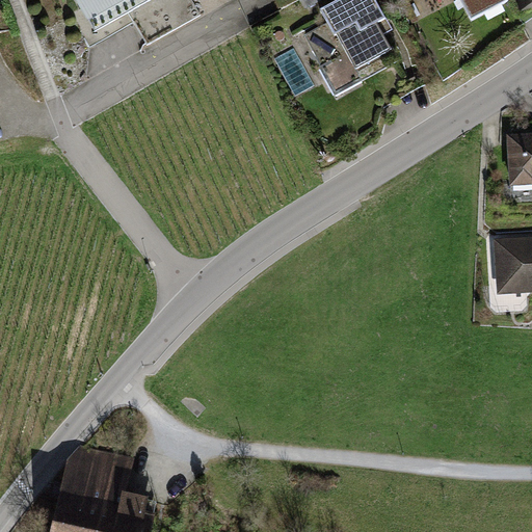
[(193,0),(75,0),(94,32),(128,14),(148,48),(203,17),(193,0)]
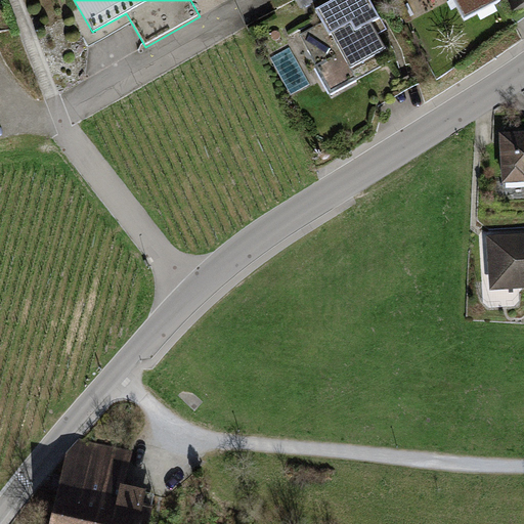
[(369,0),(336,0),(317,10),(322,20),(298,35),(331,90),(392,55),(372,19),(380,15),(369,0)]
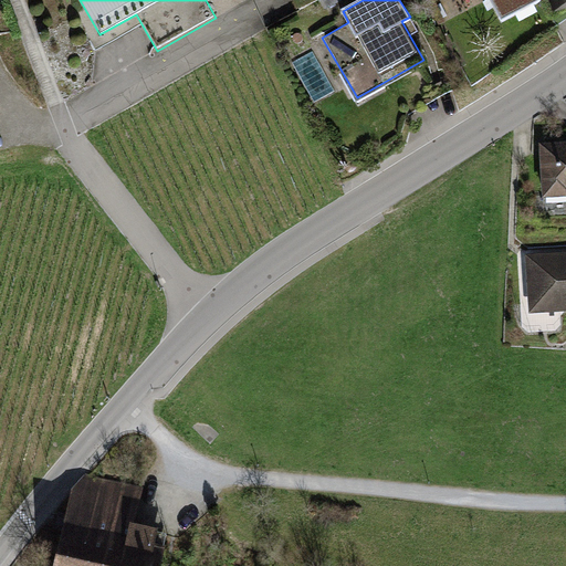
[(490,0),(502,21),(542,0),(490,0)]
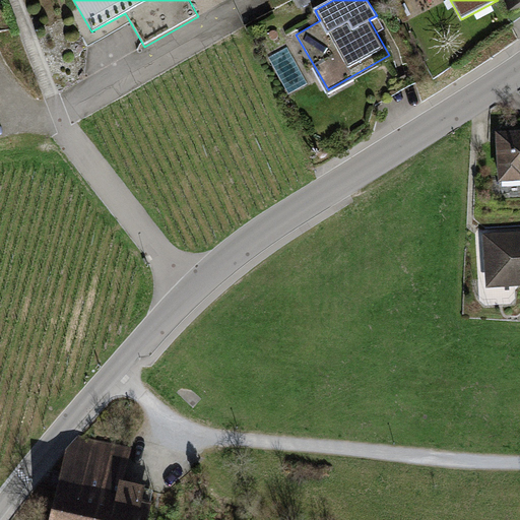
[(519,132),(502,134),(505,176),(519,174),(519,132)]
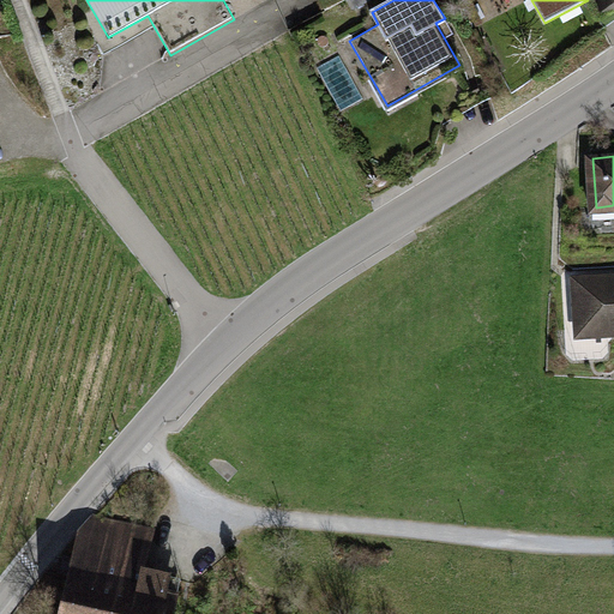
[(613,272),(572,276),(578,341),(613,337),(613,272)]
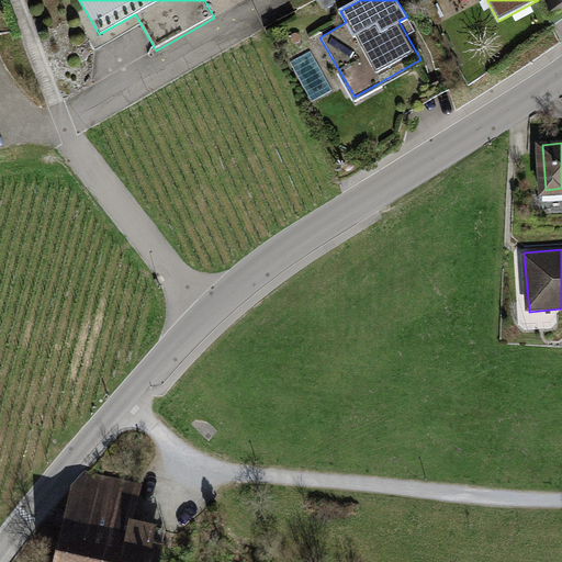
[(160,561),(164,546),(153,543),(157,525),(132,519),(139,483),(86,471),(71,486),(54,561),(160,561)]
